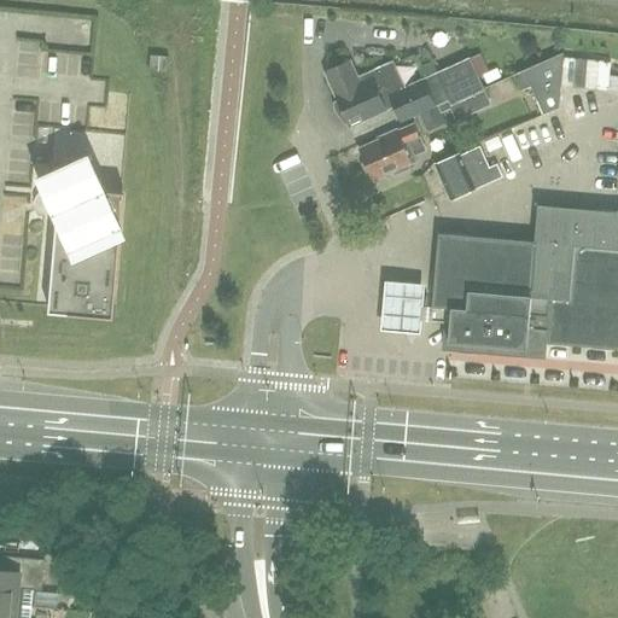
[(390,95),(402,121),(448,100),(450,104),(484,89),(470,59),(438,74),(430,53),(417,59),(425,80),(406,88),(394,63),(357,79),(350,62),(326,73),(339,101),(334,104),(336,112),(340,116),(345,115),(350,126),(388,109),(383,98),(390,95)]
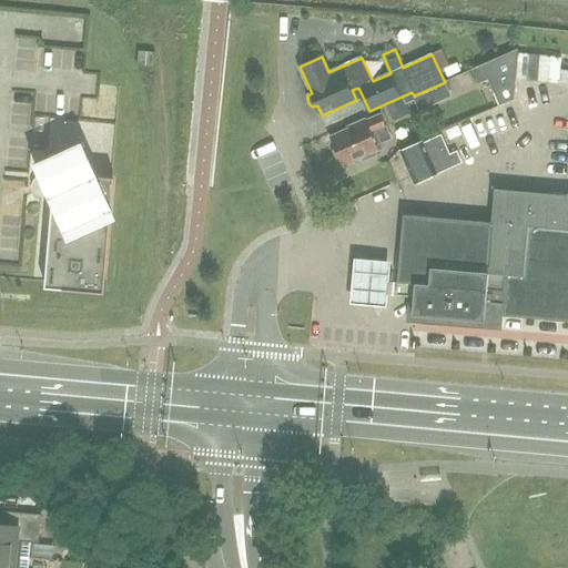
[(499,105),(514,100),(518,49),(473,69),(479,83),(488,79),(499,105)]
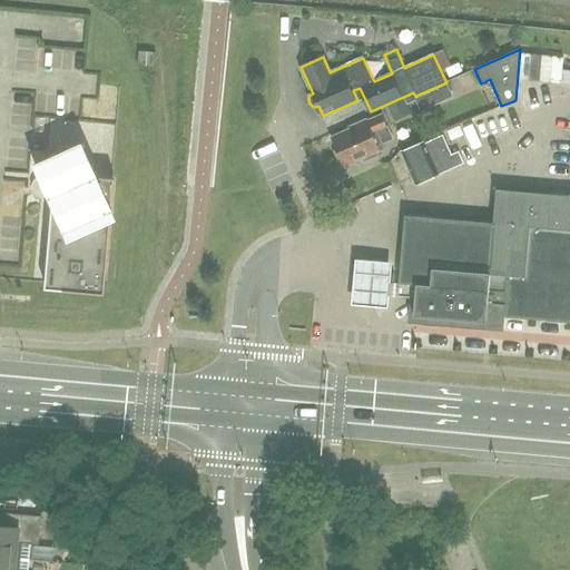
[(154,67),(155,52),(138,51),(137,66),(154,67)]
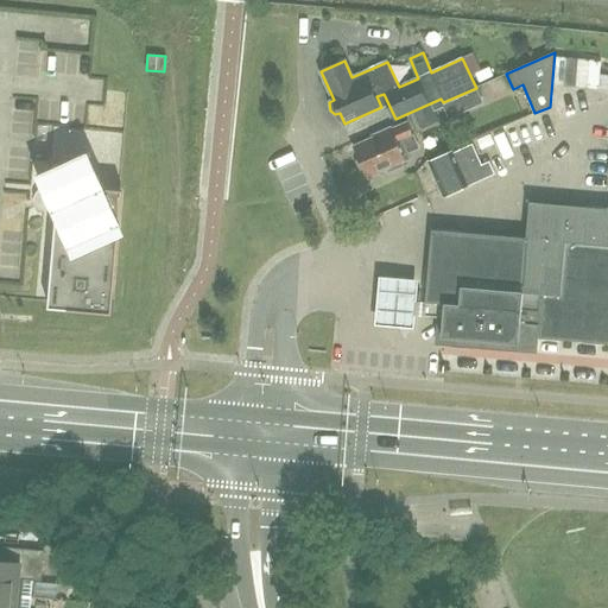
[(605,88),(606,61),(582,61),(581,87),(605,88)]
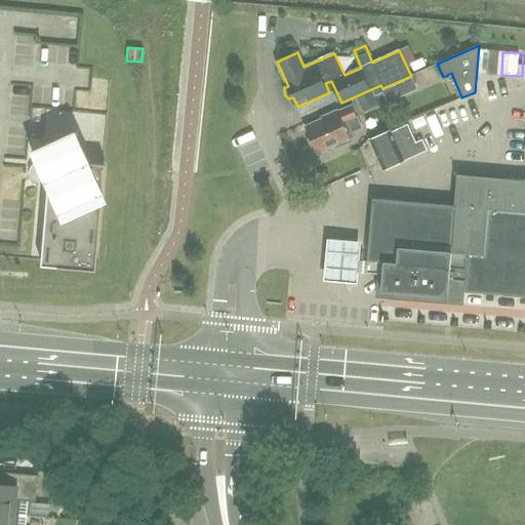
[(359,121),(353,106),(338,111),(338,110),(321,117),(323,120),(307,127),(317,153),(334,145),(335,149),(349,144),(347,139),(351,137),(349,134),(363,128),(359,120),(359,121)]
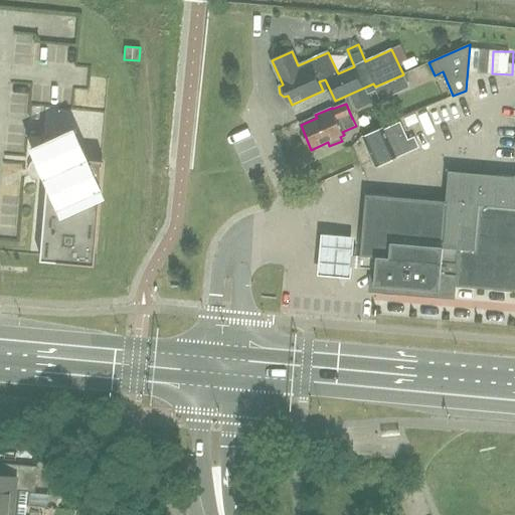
[(414,138),(409,140),(402,123),(385,131),(384,129),(364,138),(377,167),(419,148),(414,138)]
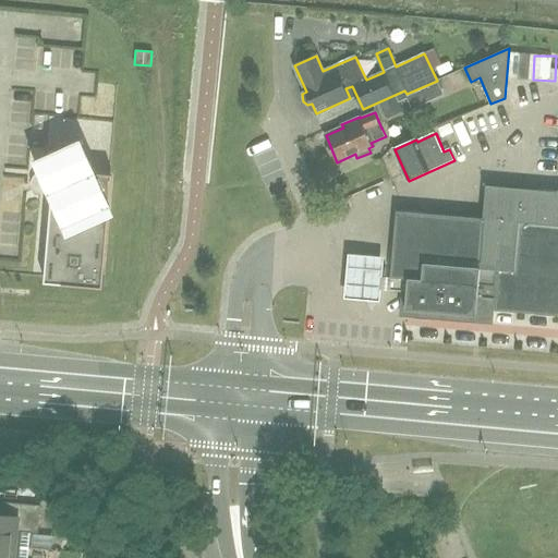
[(41,171),(36,173),(34,176),(33,177),(32,178),(32,180),(31,183),(31,185),(32,187),(32,189),(34,191),(35,193),(37,194),(40,194),(41,195),(45,194),(50,192),(53,199),(48,266),(47,281),(99,287),(100,270),(109,174),(92,172),(79,146),(83,144),(82,143),(34,165),(35,166),(38,165),(41,171)]
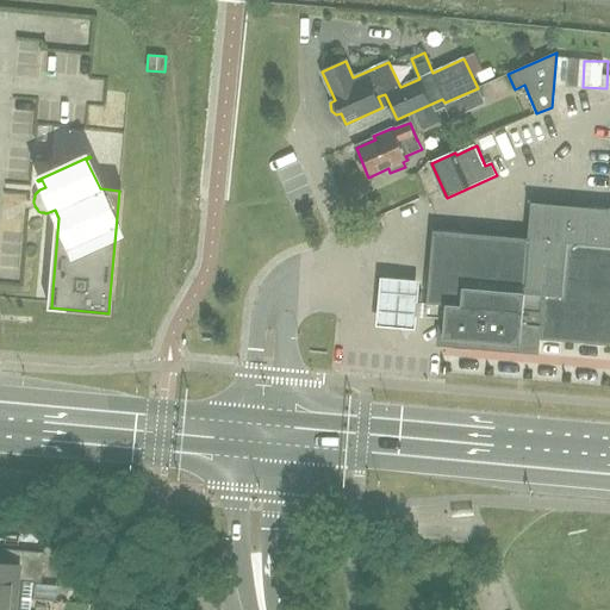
[(425,316),(446,317),(443,337),(522,344),(523,329),(609,336),(609,207),(533,201),(529,238),(434,229),(425,316)]
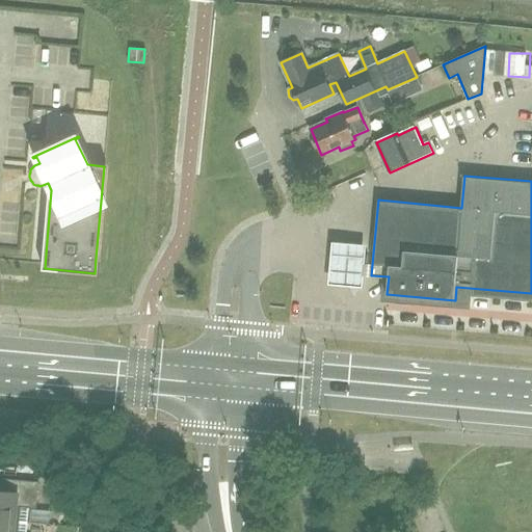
[(364,291),(367,249),(333,246),(329,288),(364,291)]
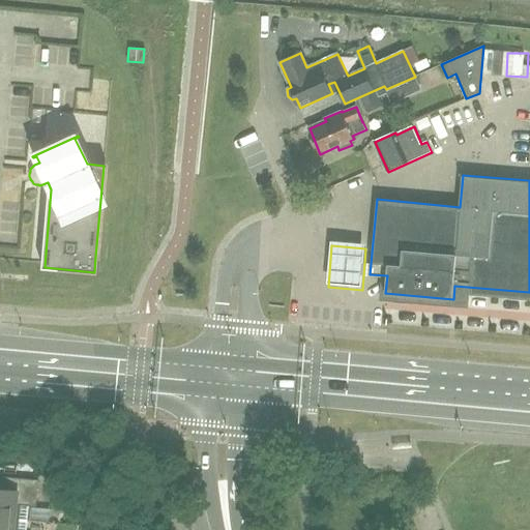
[(0,520),(27,522),(29,506),(35,506),(35,499),(37,481),(6,478),(5,491),(0,490),(0,520)]
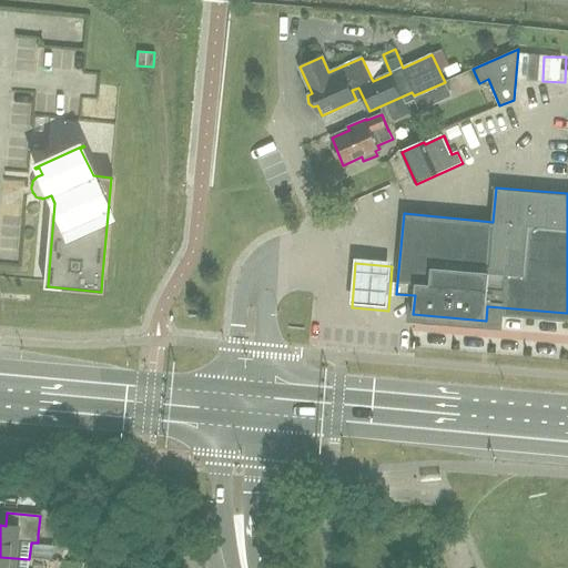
[(28,567),(29,559),(0,557),(0,567),(28,567)]
